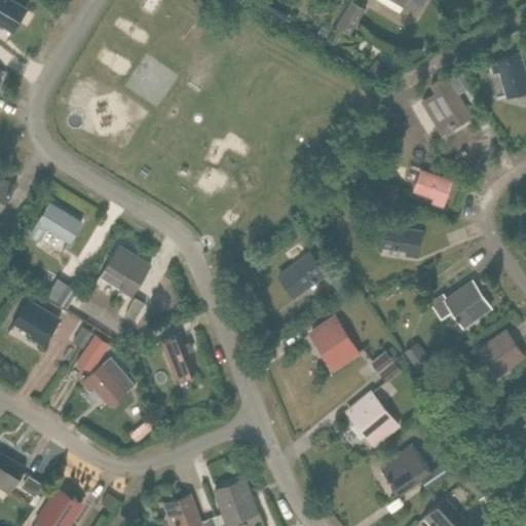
[(12,0),(0,0),(0,21),(11,28),(12,29),(25,8),(26,7),(12,0)]
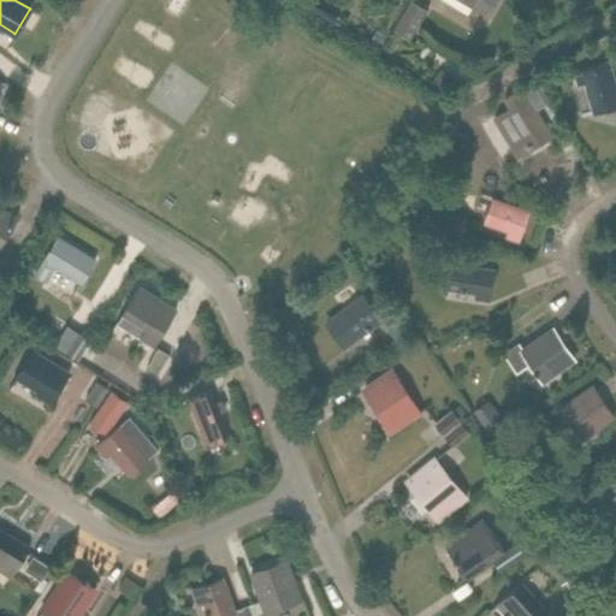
[(425,3),(419,0),(409,0),(392,29),(410,39),(428,9),(422,6),(425,3)]
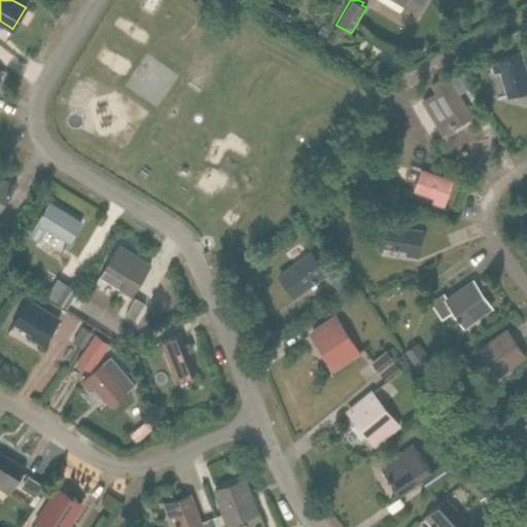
[(424,0),(397,0),(401,2),(397,11),(402,3),(403,2),(413,7),(422,5),(424,0)]
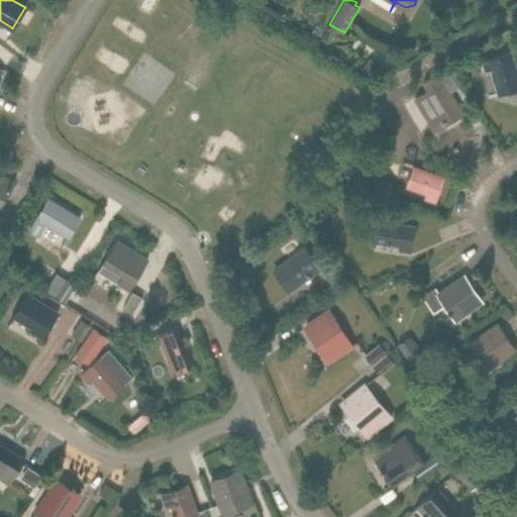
[(335,31),(327,27),(321,38),(328,42),(335,31)]
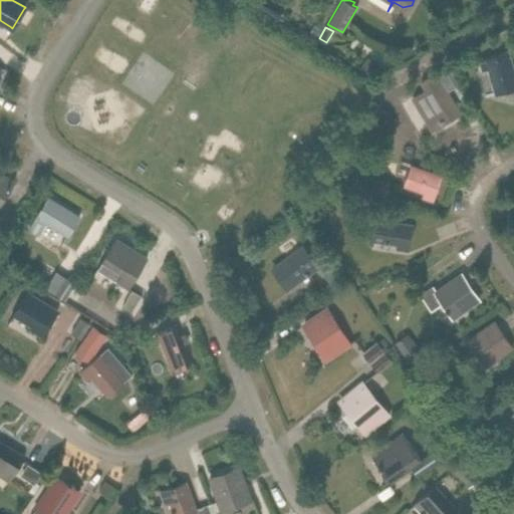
[(513,71),(508,50),(478,59),(481,68),(488,67),(494,91),(485,94),(485,95),(494,92),(495,92),(513,86),(513,71)]
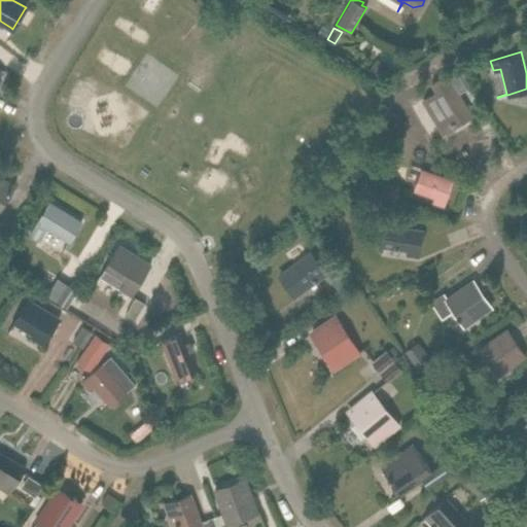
[(388,65),(377,58),(371,68),(382,75),(388,65)]
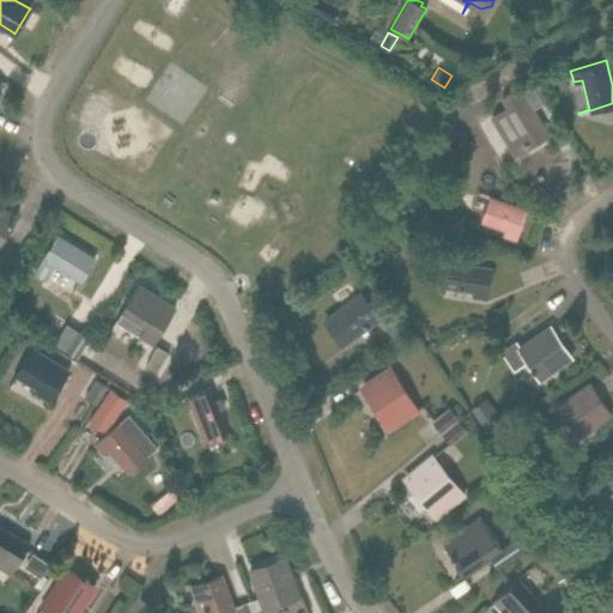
[(491,116),(511,150),(544,129),(532,109),(541,104),(527,80),(501,96),(507,107),(491,116)]
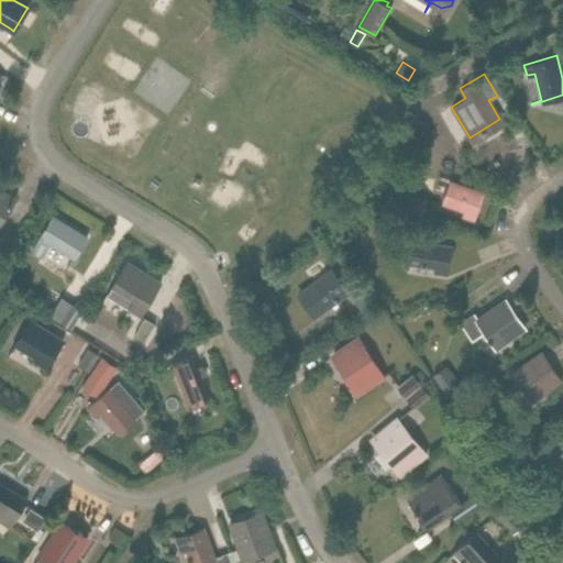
[(426,124),(417,119),(412,125),(421,131),(426,124)]
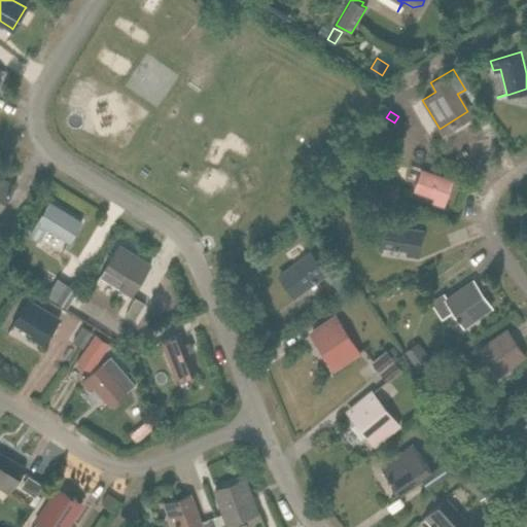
[(444,205),(452,180),(421,169),(414,189),(434,197),(433,202),(444,205)]
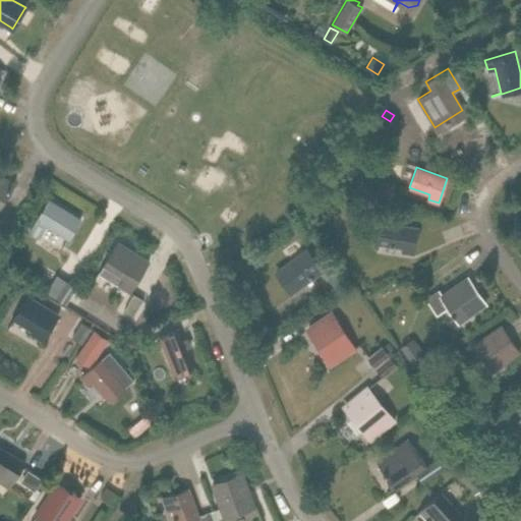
[(0,203),(15,178),(14,178),(11,182),(0,175),(0,203)]
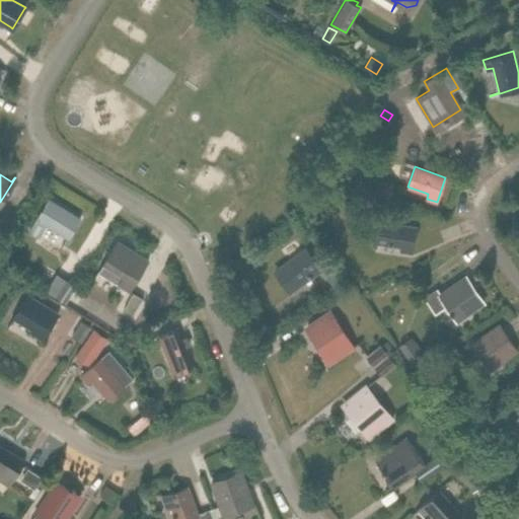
[(48,198),(33,222),(28,230),(38,236),(47,223),(67,235),(62,244),(63,244),(68,236),(80,218),(48,198)]
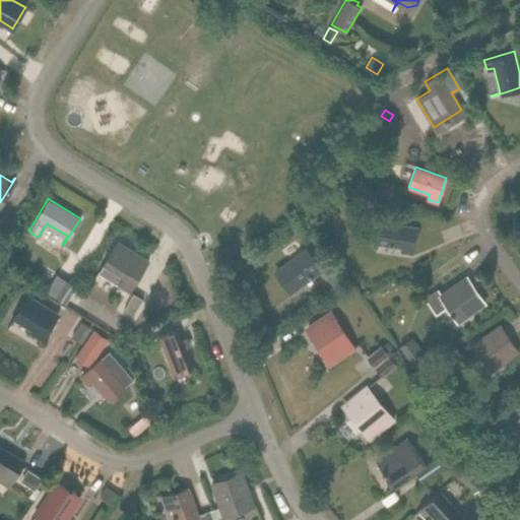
[(373,247),(377,248),(377,244),(401,248),(400,252),(412,254),(416,225),(378,219),(373,247)]
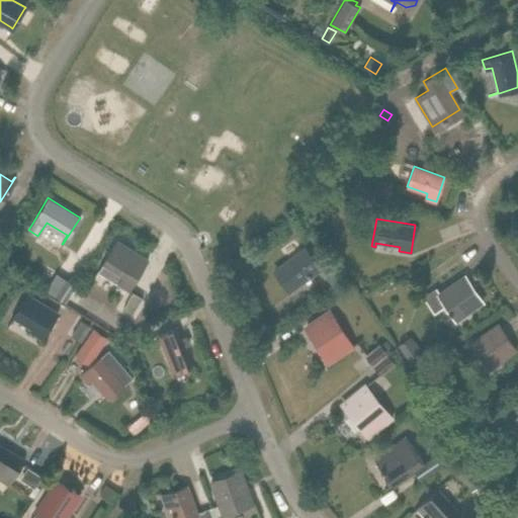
[(113,244),(98,270),(107,276),(117,282),(128,289),(148,259),(147,258),(131,248),(130,248),(127,252),(114,244),(113,244)]
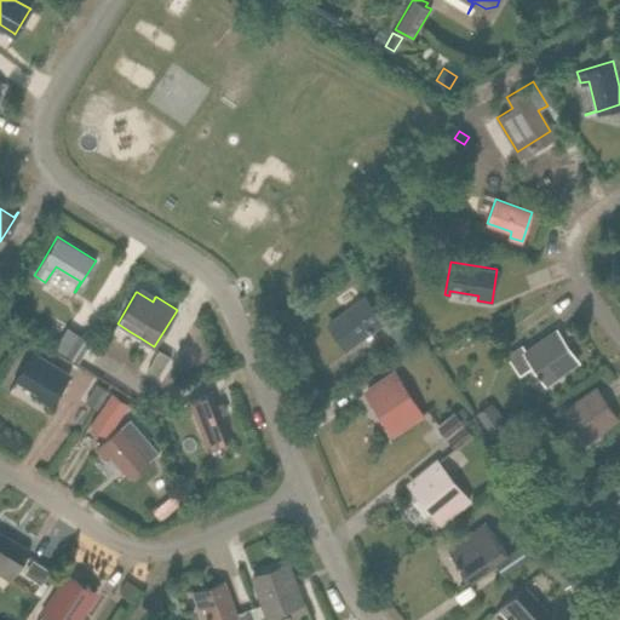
[(346,346),(383,321),(365,297),(328,322),(346,346)]
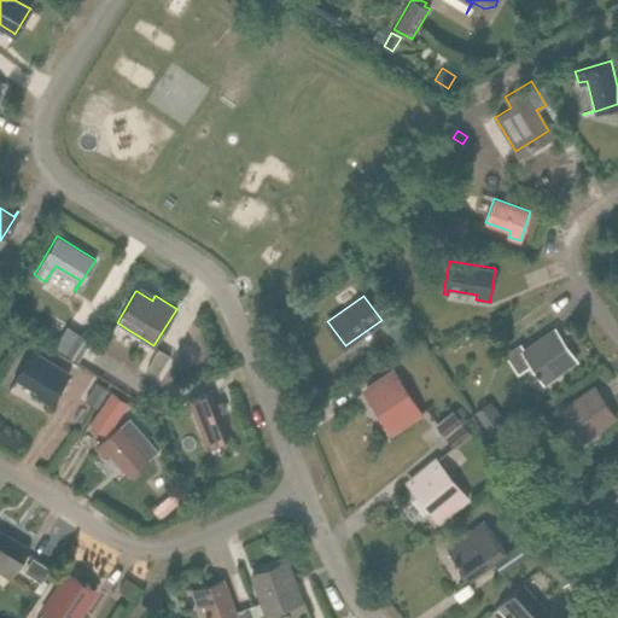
[(398,313),(384,322),(396,339),(410,330),(398,313)]
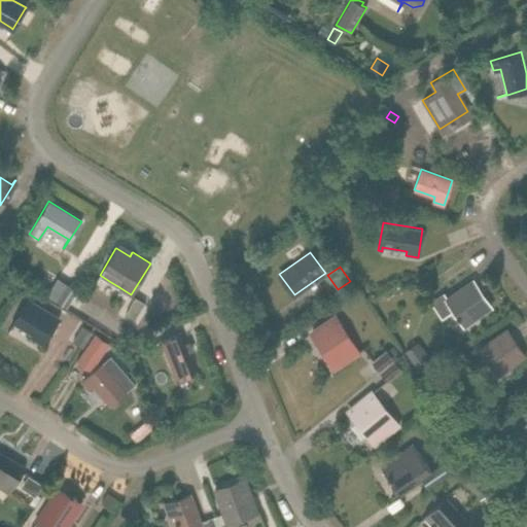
[(468,267),(449,278),(455,288),(473,277),(468,267)]
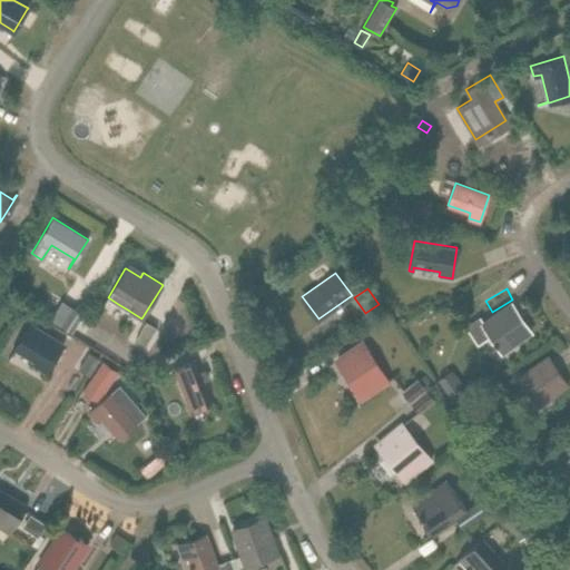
[(84,313),(61,300),(50,320),(71,333),(84,313)]
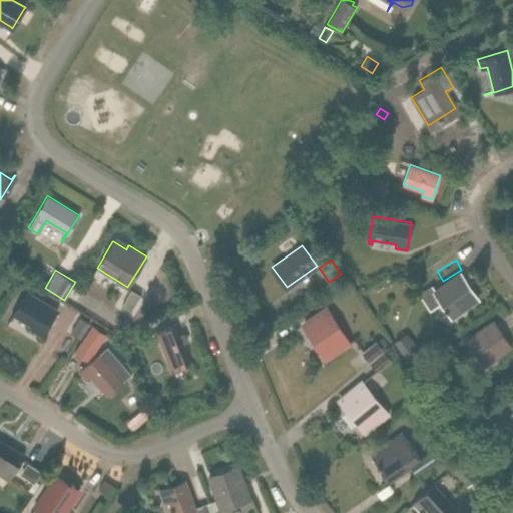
[(460,273),(434,290),(432,286),(421,294),(430,307),(440,300),(451,316),(478,298),(460,273)]
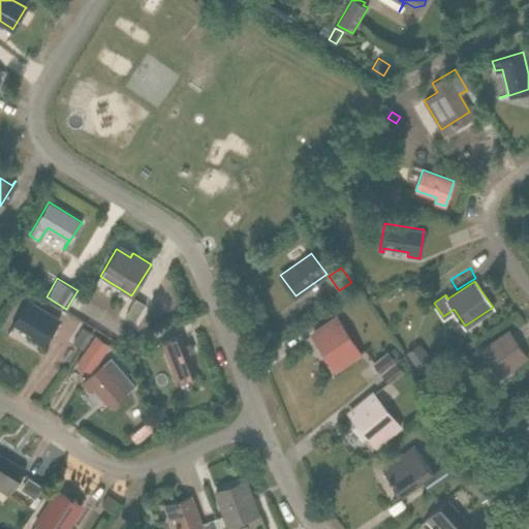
[(145,304),(135,298),(125,313),(134,319),(145,304)]
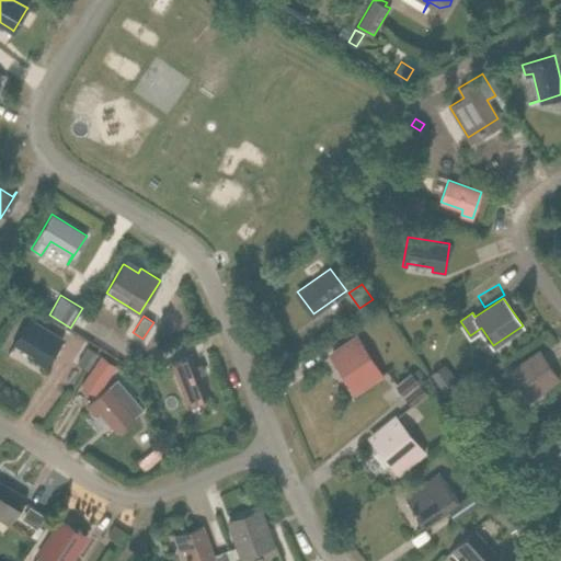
[(46,365),(63,339),(29,319),(14,342),(33,353),(31,356),(46,365)]
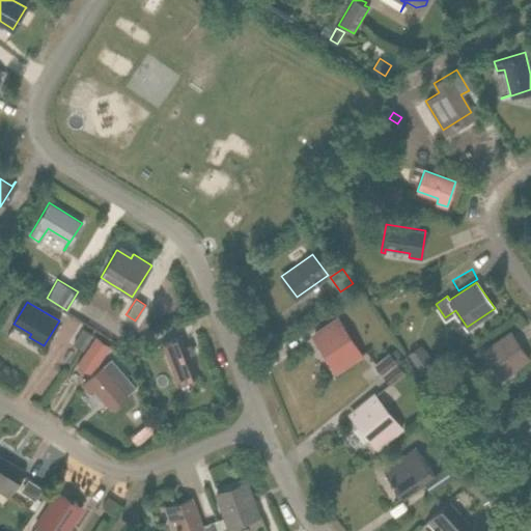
[(337,371),(361,356),(337,318),(313,334),(337,371)]
